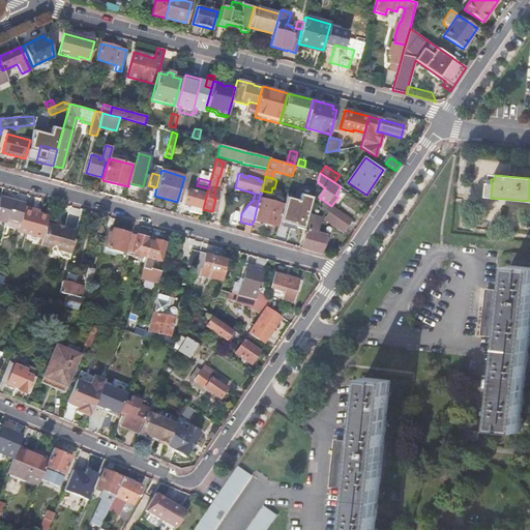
[(296,180),(292,195),(310,200),(314,185),(296,180)]
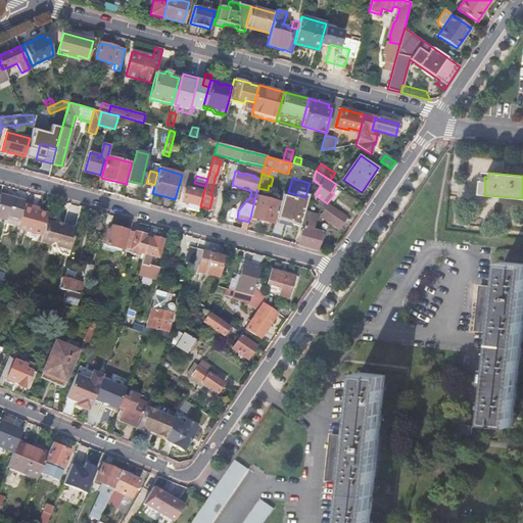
[(182,201),(200,206),(204,190),(201,189),(200,192),(186,188),(182,201)]
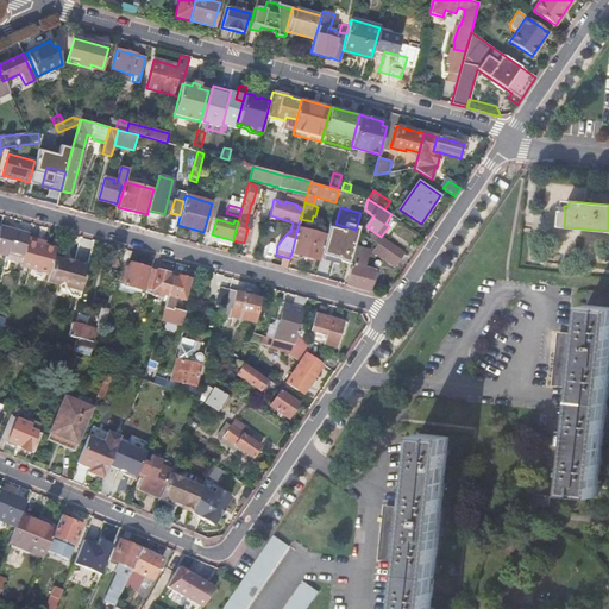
[(0,253),(6,256),(8,250),(24,255),(29,238),(29,234),(0,226),(0,253)]
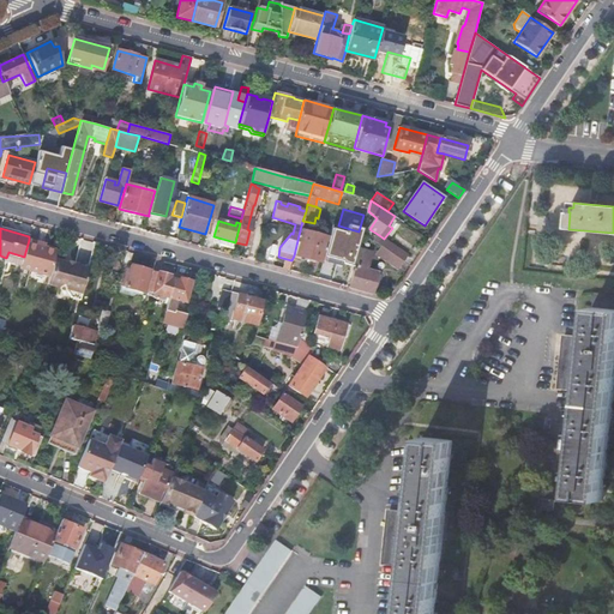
[(300,230),(294,256),(323,263),(329,238),(300,230)]
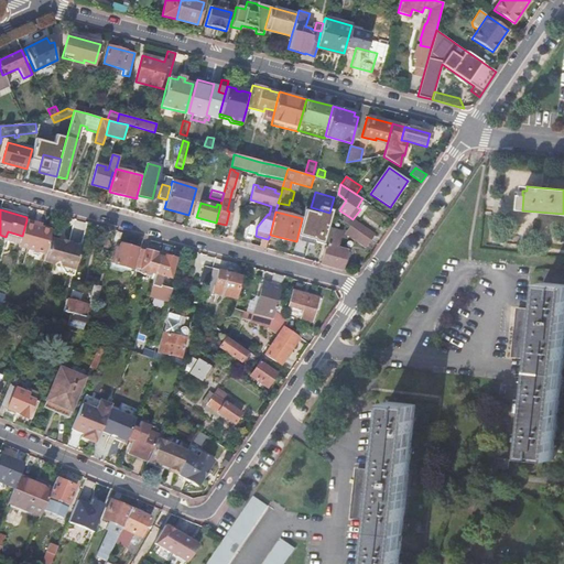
[(343,223),(349,227),(354,220),(353,219),(348,216),(343,223)]
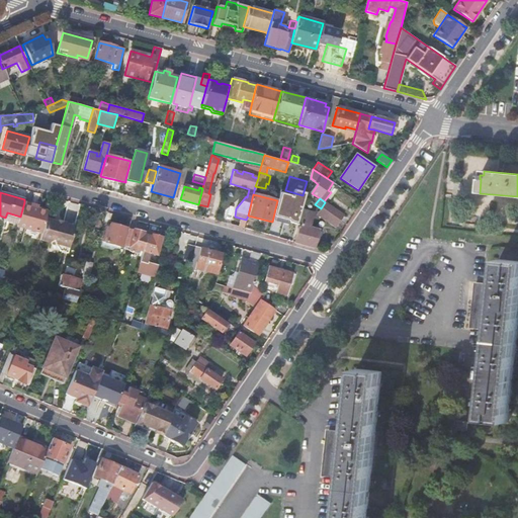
[(20,217),(17,227),(41,233),(45,221),(46,219),(48,211),(31,207),(32,205),(24,202),(20,217)]
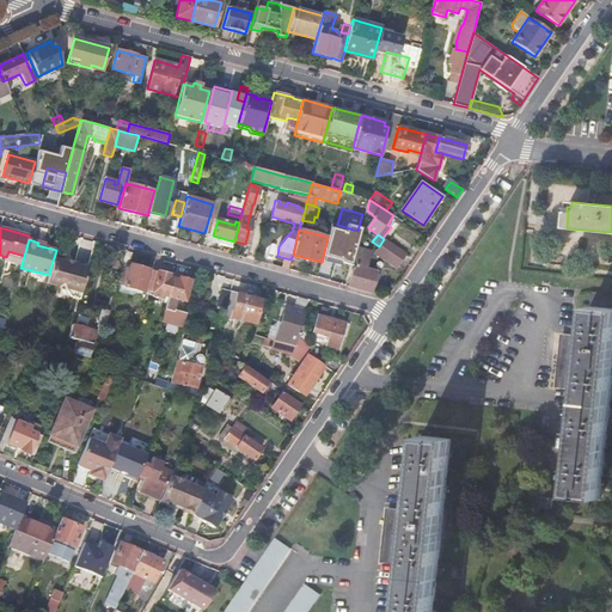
[(390,254),(401,261),(404,252),(384,239),(379,246),(381,248),(390,254)]
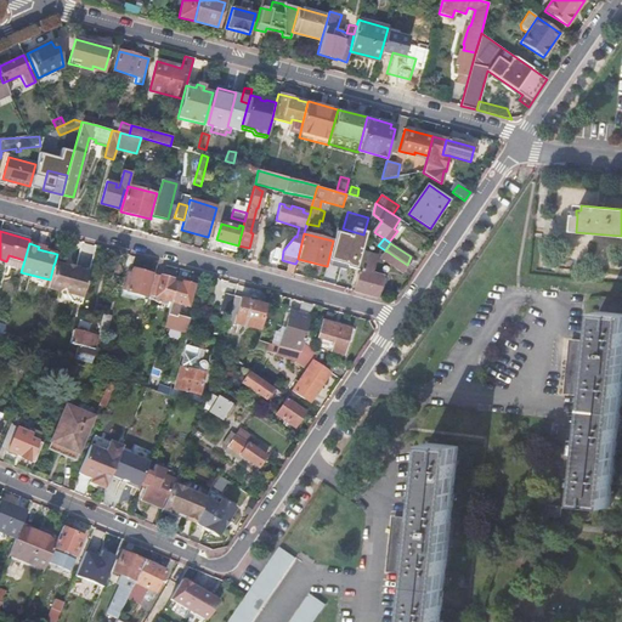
[(332,249),(327,266),(334,269),(339,252),(332,249)]
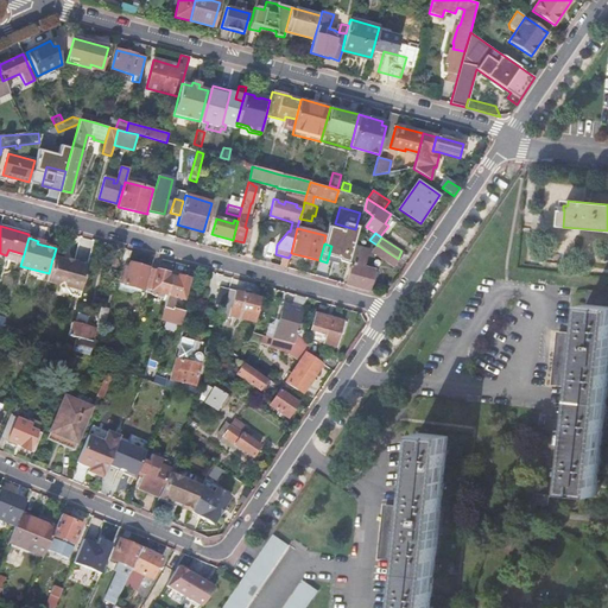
[(368,251),(354,246),(349,264),(353,265),(352,267),(350,266),(350,268),(352,268),(347,285),(369,291),(372,280),(373,278),(375,271),(362,266),(363,263),(365,263),(368,251)]
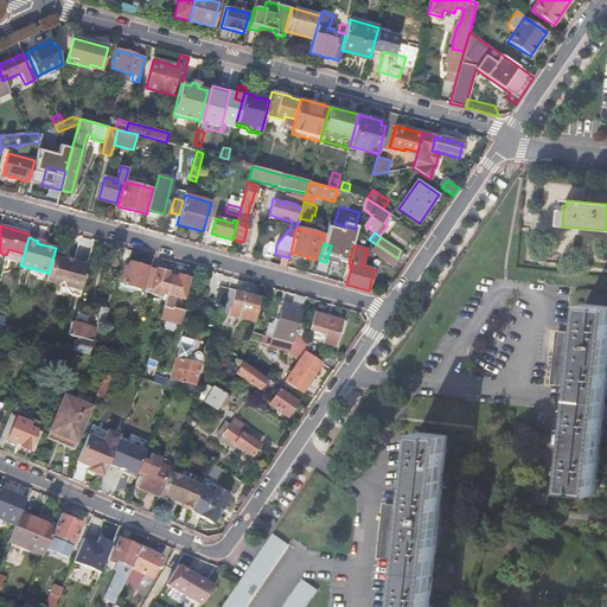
[(381,259),(387,251),(378,246),(374,254),(381,259)]
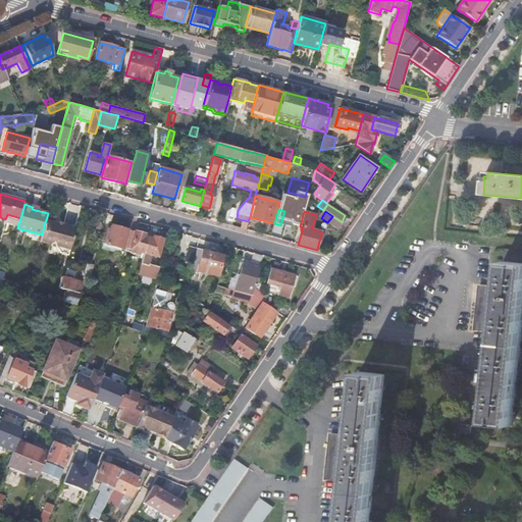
[(337,228),(342,222),(332,216),(327,222),(336,228),(337,228)]
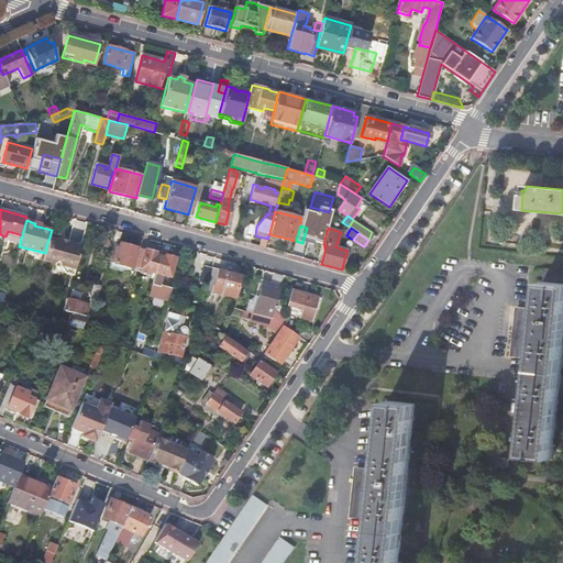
[(45,253),(43,261),(54,263),(57,261),(59,265),(61,265),(61,267),(61,268),(64,273),(73,276),(74,269),(77,257),(80,246),(67,243),(61,241),(50,238),(48,240),(45,253)]
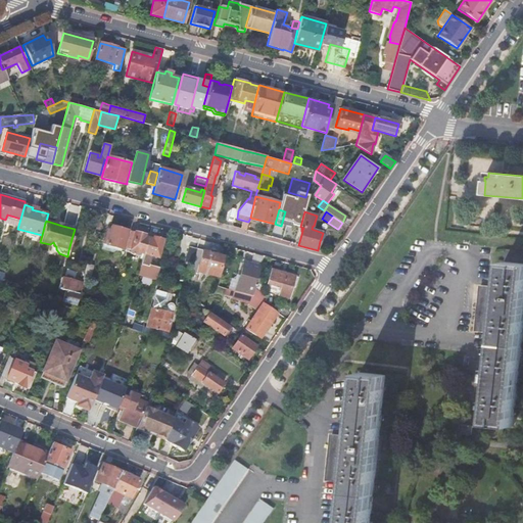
[(103,244),(106,244),(123,249),(128,230),(111,226),(109,233),(107,232),(103,244)]
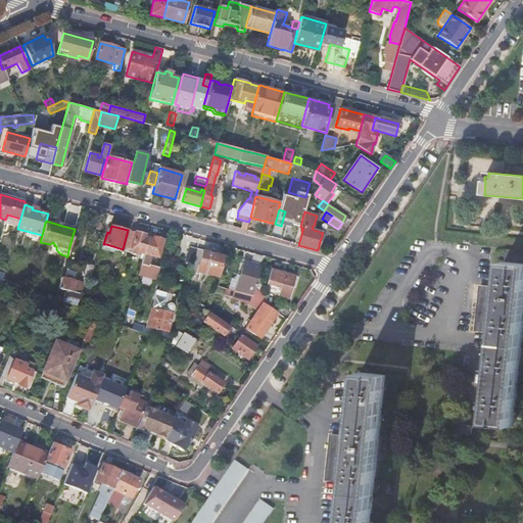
[(131,231),(125,250),(130,252),(131,249),(144,253),(148,239),(143,237),(144,235),(131,231)]
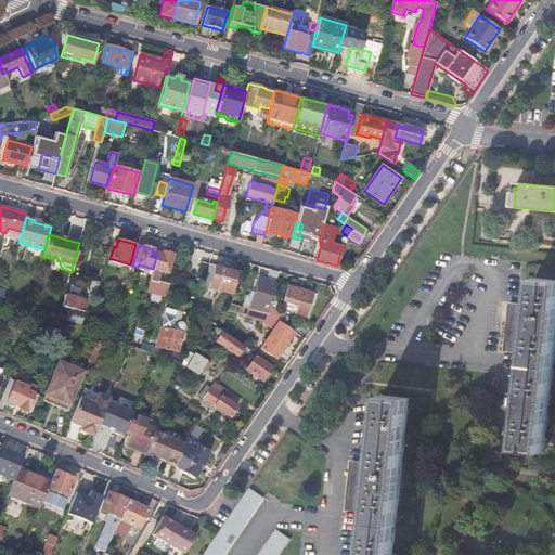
[(157,254),(153,269),(167,273),(172,255),(163,252),(162,255),(157,254)]
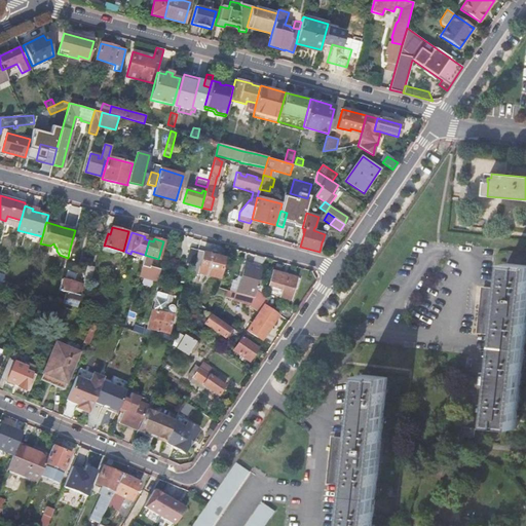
[(189,262),(195,264),(198,251),(192,249),(189,262)]
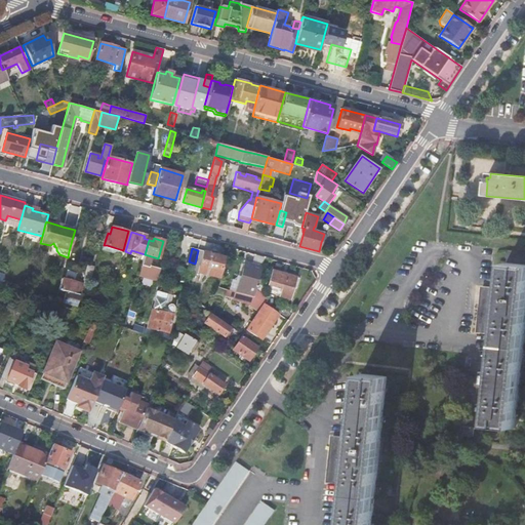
[(198,250),(195,264),(200,265),(198,272),(220,278),(223,269),(221,269),(225,258),(204,253),(204,252),(198,250)]
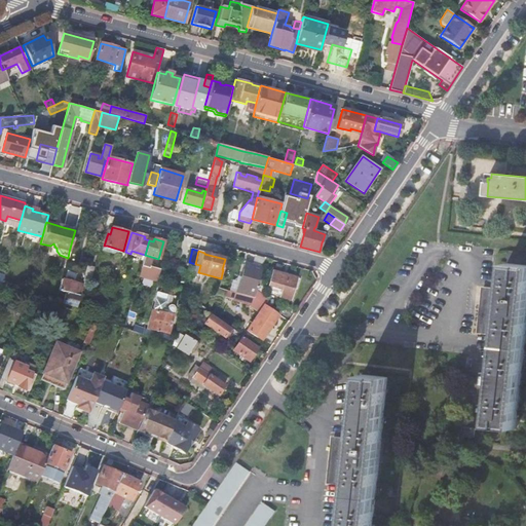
[(504,293),(482,291),(481,303),(503,305),(502,312),(490,426),(515,429),(525,334),(525,254),(509,253),(504,293)]
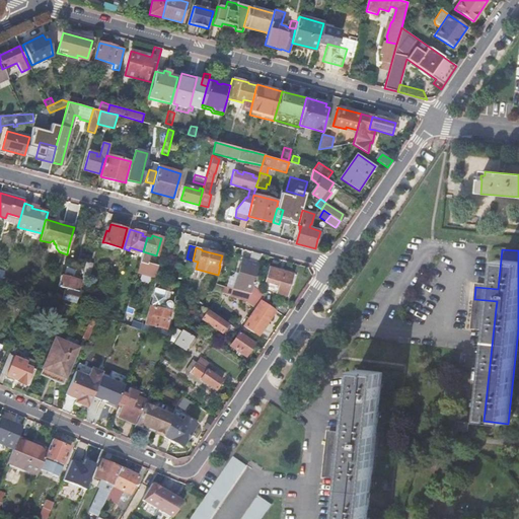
[(124,253),(120,265),(126,266),(129,255),(124,253)]
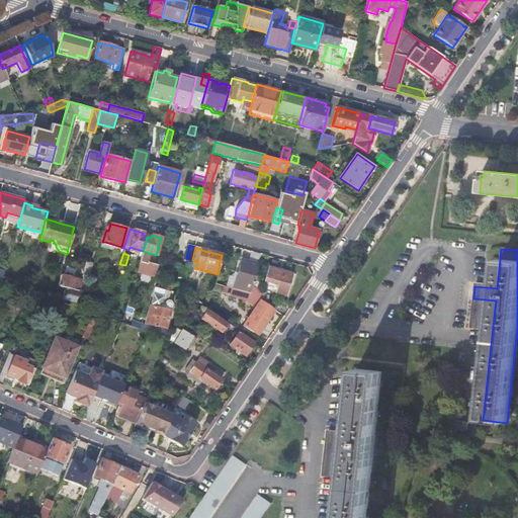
[(243,259),(234,288),(251,293),(253,286),(256,277),(254,277),(258,264),(243,259)]
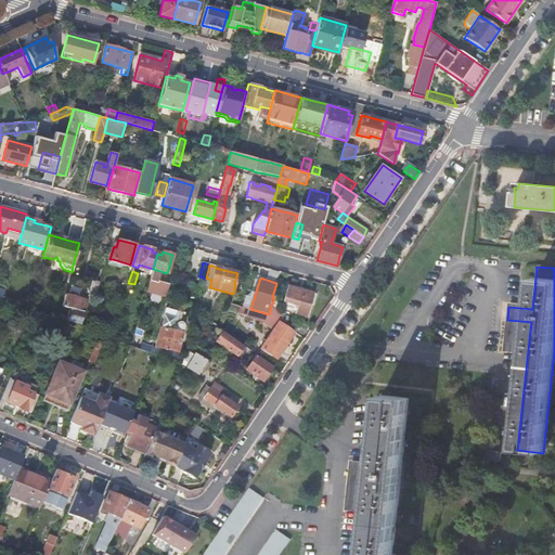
[(89,297),(95,299),(100,282),(93,281),(89,297)]
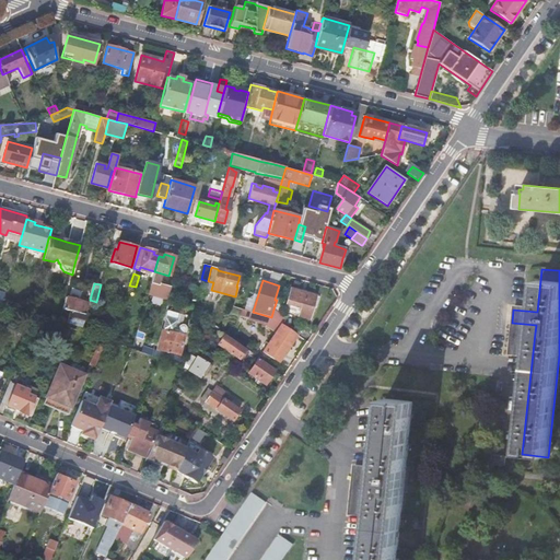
[(160,301),(166,302),(170,290),(163,289),(160,301)]
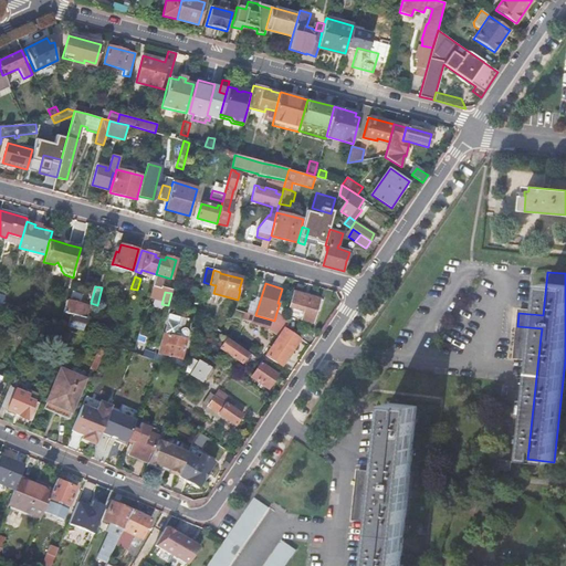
[(294,292),(290,308),(304,312),(302,321),(313,323),(320,300),(294,292)]
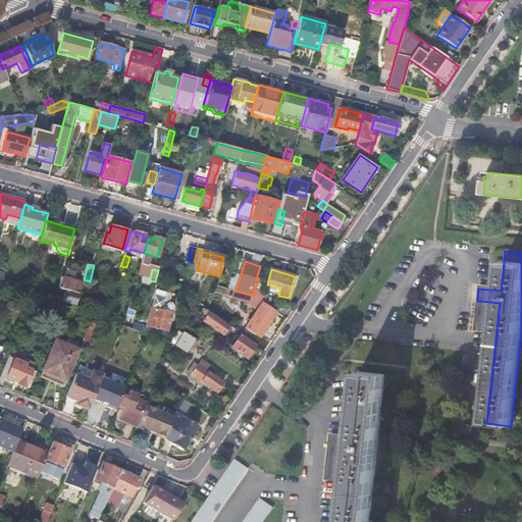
[(61,276),(58,288),(65,290),(62,301),(75,304),(79,294),(83,295),(86,285),(81,284),(82,282),(61,276)]
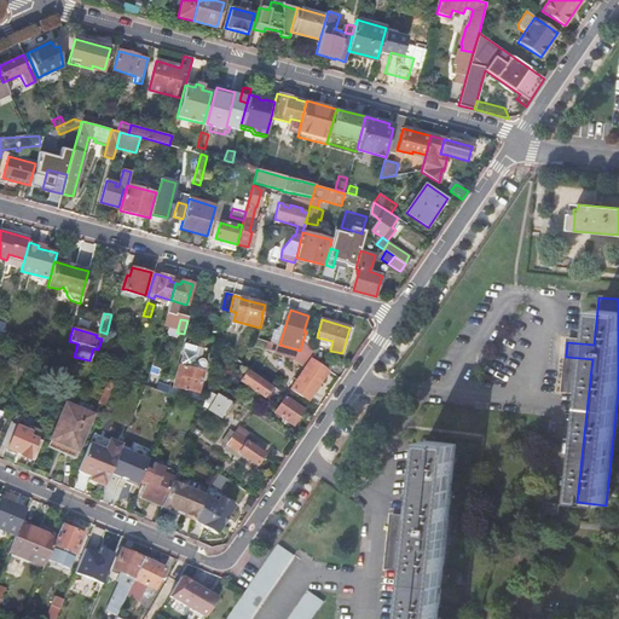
[(300,351),(279,345),(268,342),(266,350),(275,352),(275,353),(295,359),(307,366),(291,389),(308,400),(327,371),(311,360),(312,359),(300,351)]
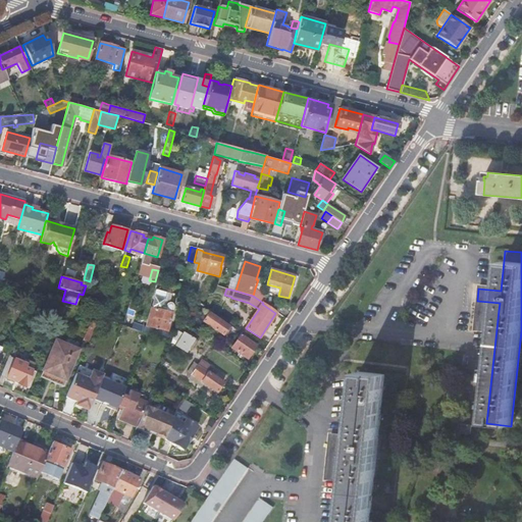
[(255,289),(253,296),(263,303),(267,297),(255,289)]
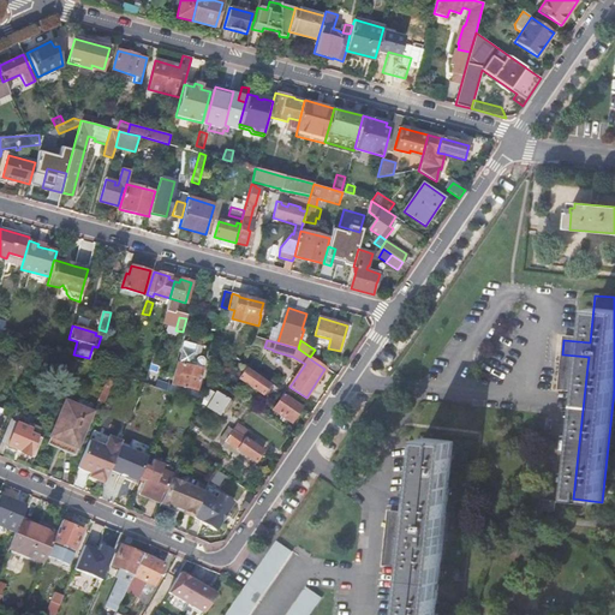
[(30,344),(24,342),(22,350),(37,356),(40,347),(30,344)]
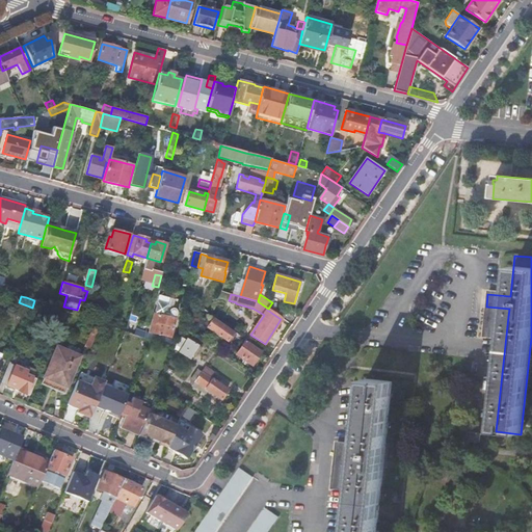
[(497,315),(508,316),(509,309),(486,307),(483,338),(494,339),(497,315)]
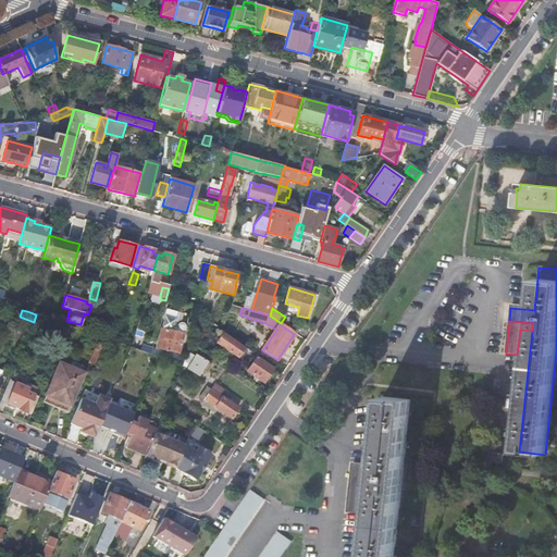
[(67,325),(58,322),(54,330),(64,333),(67,325)]
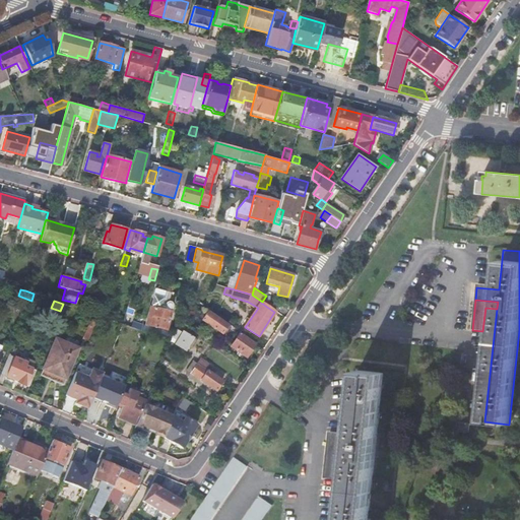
[(154,307),(149,324),(166,329),(171,312),(154,307)]
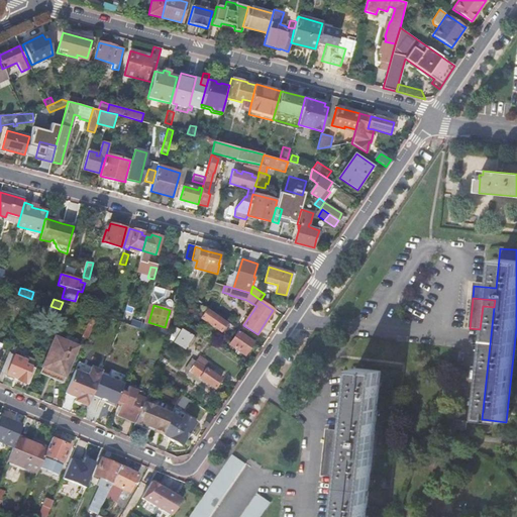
[(206,309),(200,318),(220,332),(226,323),(206,309)]
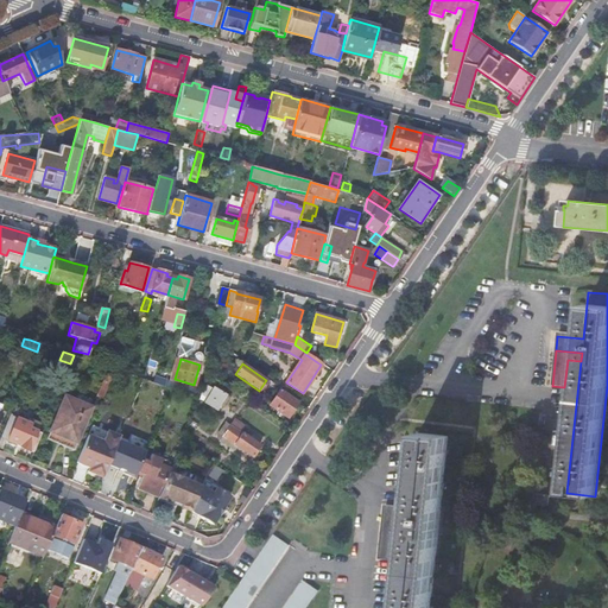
[(96,397),(102,399),(111,378),(105,375),(96,397)]
